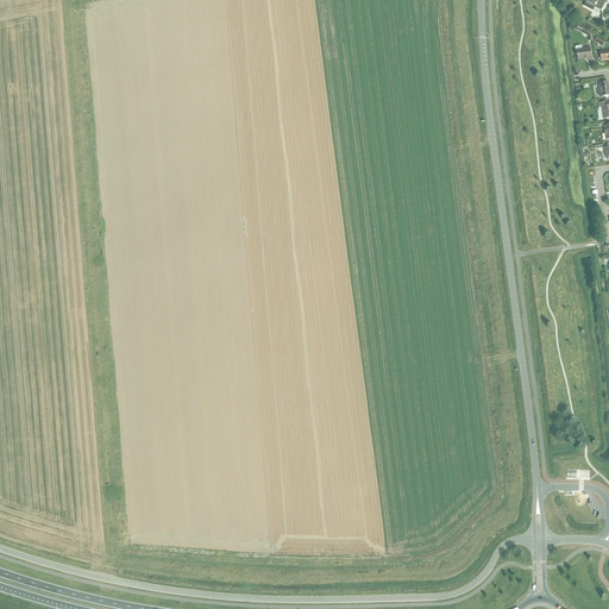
[(606,4),(608,0),(586,0),(584,6),(592,11),(595,7),(601,11),(606,4)]
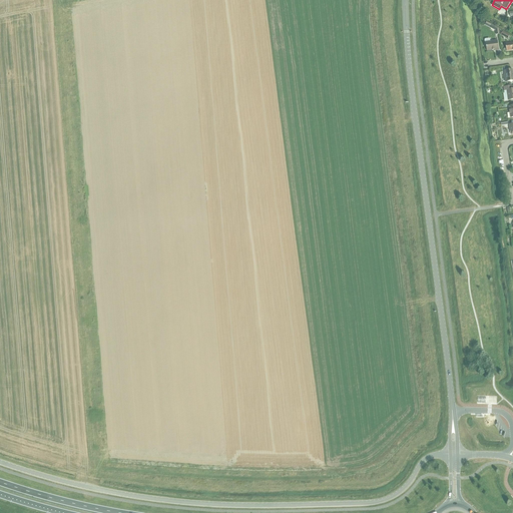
[(492,25),(490,28),(494,30),(495,30),(496,34),(499,34),(498,29),(495,27),(492,25)]
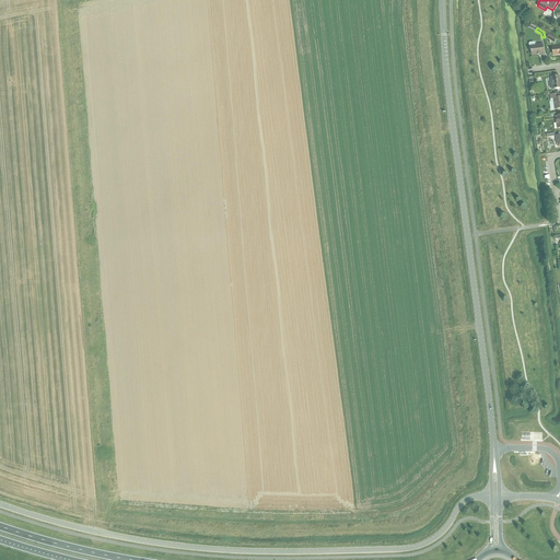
[(531,46),(532,56),(540,55),(540,56),(545,55),(543,45),(535,46),(535,43),(534,43),(529,43),(528,44),(529,46),(531,46)]
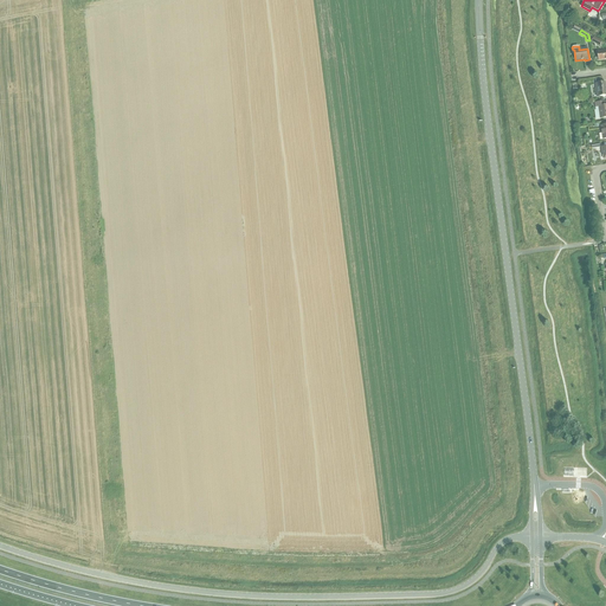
[(600,96),(605,95),(605,86),(605,83),(595,84),(597,88),(595,89),(597,94),(599,94),(600,96)]
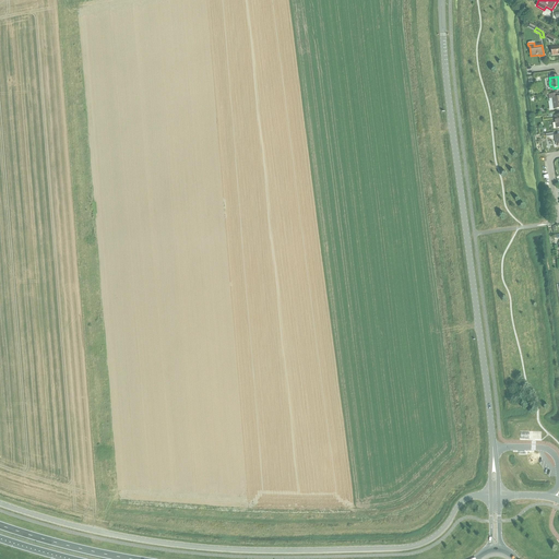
[(558,97),(557,94),(549,95),(549,99),(552,98),(554,109),(558,108),(558,97)]
